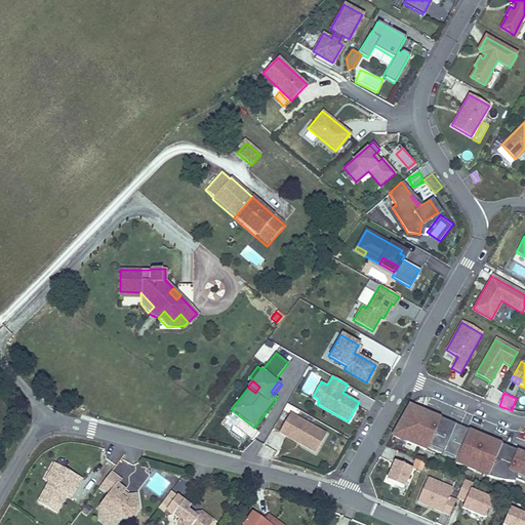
[(423,411),(408,405),(394,431),(407,437),(405,441),(426,450),(428,446),(442,452),(455,458),(453,462),(471,470),(473,466),(487,472),(485,477),(501,481),(513,482),(515,478),(517,474),(524,477),(524,455),(515,451),(485,438),(480,451),(472,447),(477,435),(439,418),(433,431),(425,428),(431,414),(432,411),(425,408),(423,411)]
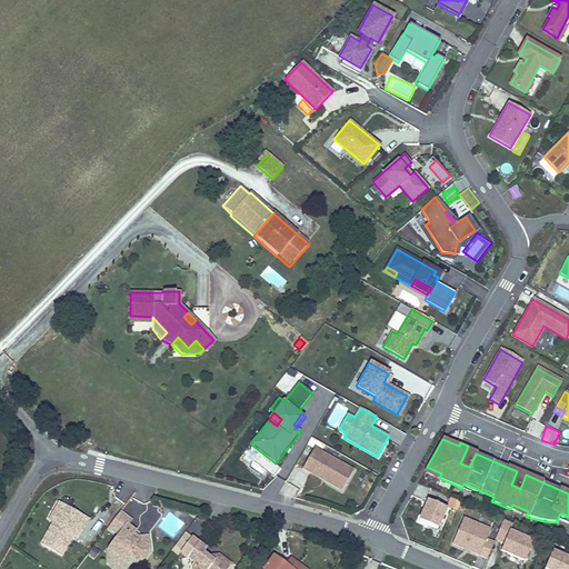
[(252,460),(259,450),(252,446),(246,456),(252,460)]
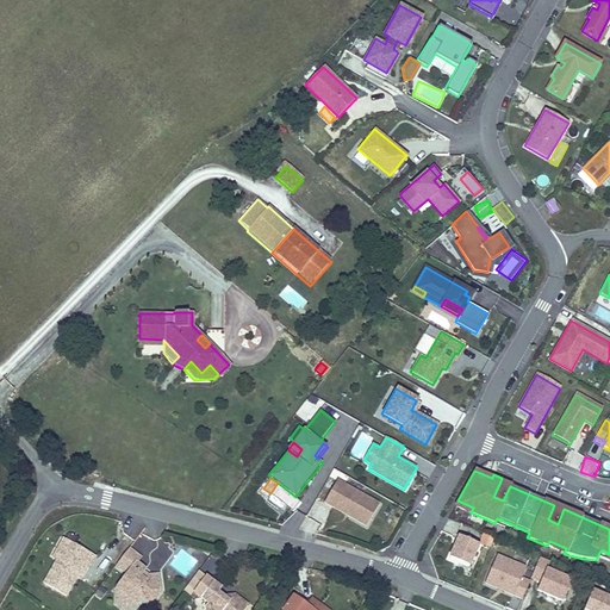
[(380,504),(338,479),(324,503),(367,528),(380,504)]
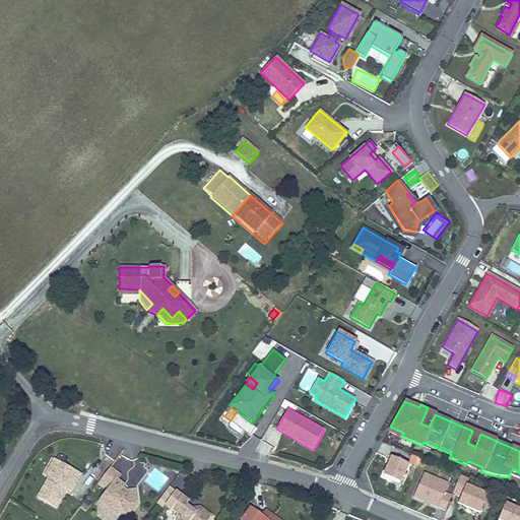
[(435,414),(427,410),(420,424),(429,427),(435,414)]
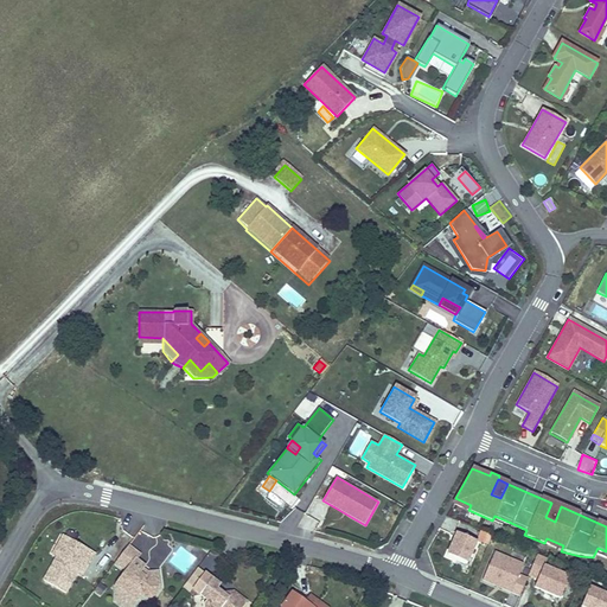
[(471,505),(455,498),(452,503),(468,510),(471,505)]
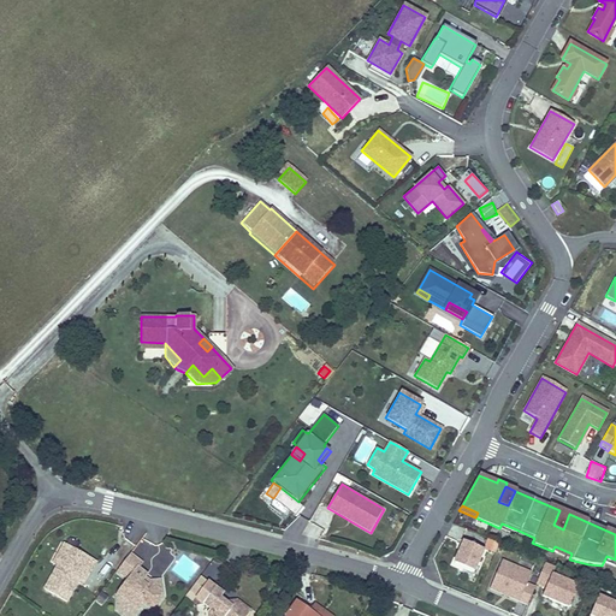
[(569,514),(560,510),(554,525),(563,529),(569,514)]
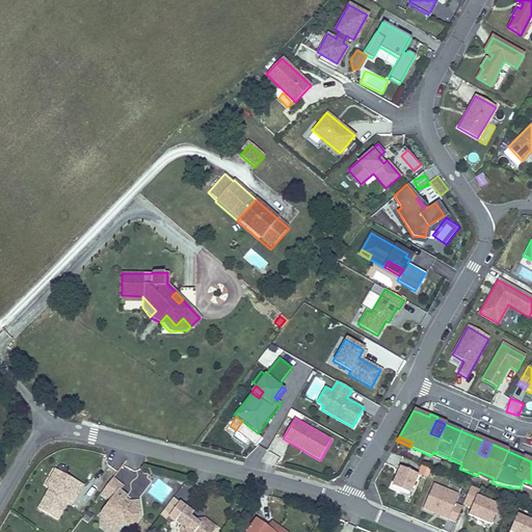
[(433,452),(431,456),(446,462),(448,458),(433,452)]
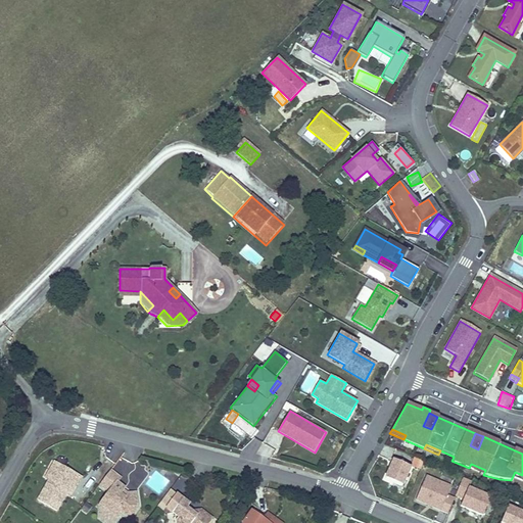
[(454,457),(440,450),(438,455),(452,461),(454,457)]
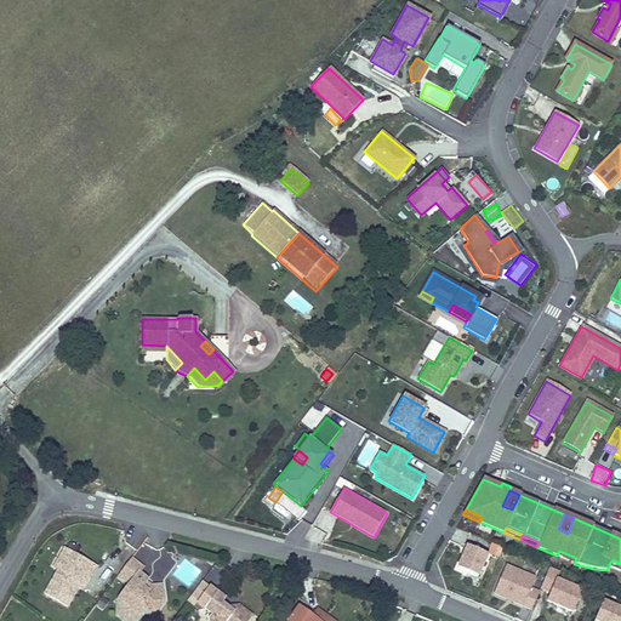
[(488,553),(499,558),(503,548),(491,542),(488,553)]
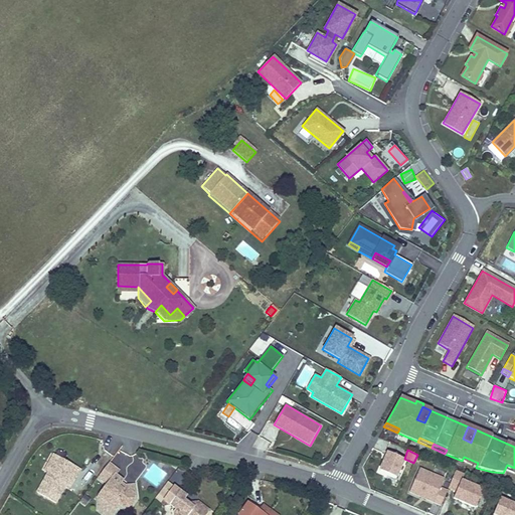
[(405,460),(386,452),(378,470),(397,478),(405,460)]
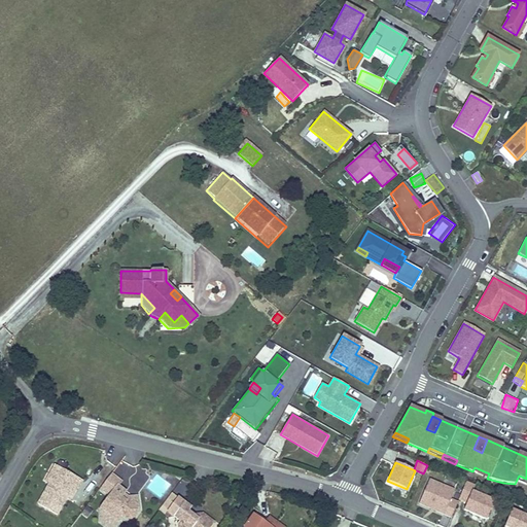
[(45,482),(49,484),(59,467),(56,465),(45,482)]
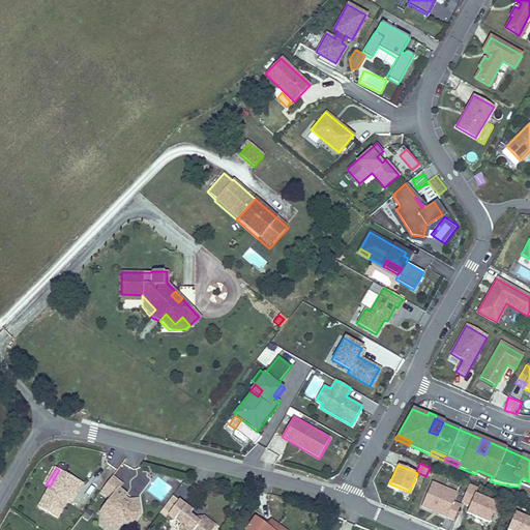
[(75,489),(77,490),(79,491),(83,483),(59,470),(50,487),(38,507),(57,518),(67,501),(75,489)]
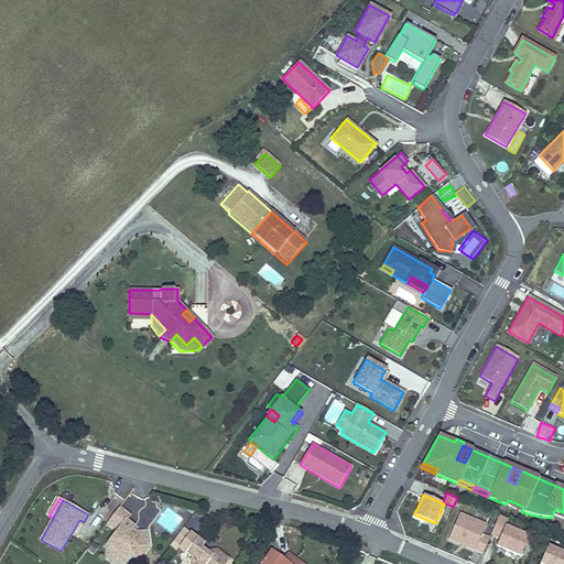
[(508,500),(506,505),(521,512),(523,507),(508,500)]
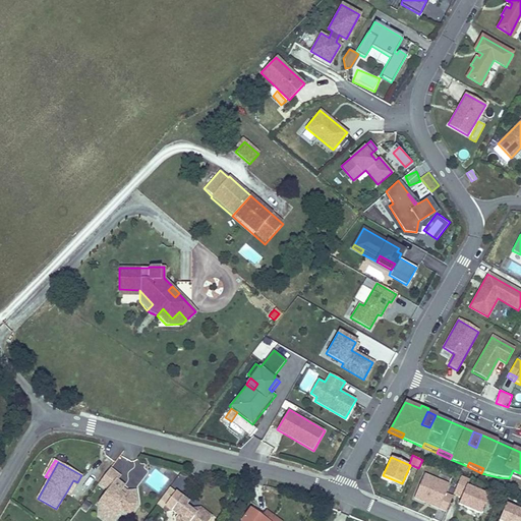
[(137,501),(125,491),(123,495),(120,491),(122,489),(124,486),(117,481),(120,476),(110,469),(100,482),(109,489),(99,504),(116,517),(121,510),(126,514),(130,514),(137,504),(137,501)]
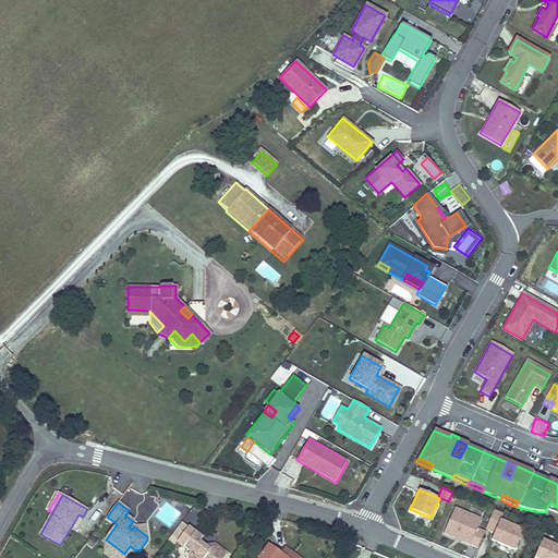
[(480,520),(452,508),(443,533),(476,547),(483,533),(475,530),(480,520)]
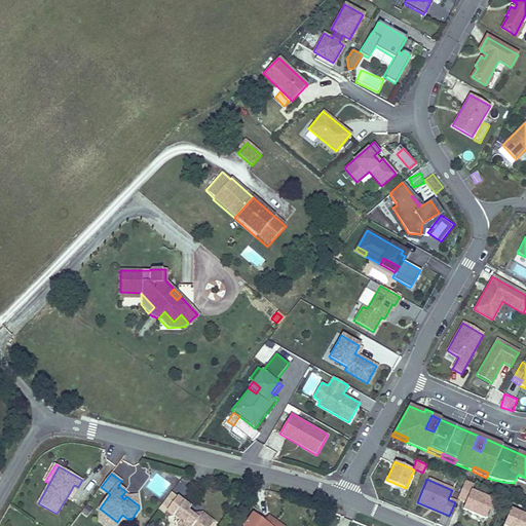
[(473,485),(464,481),(456,498),(464,502),(461,510),(484,519),(491,501),(470,492),(473,485)]
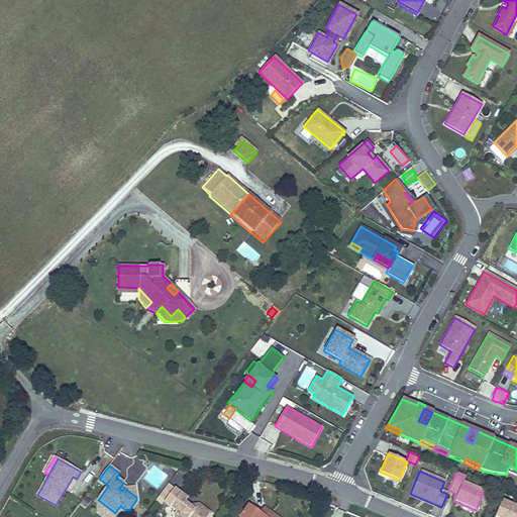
[(68,490),(75,478),(73,477),(66,489),(68,490)]
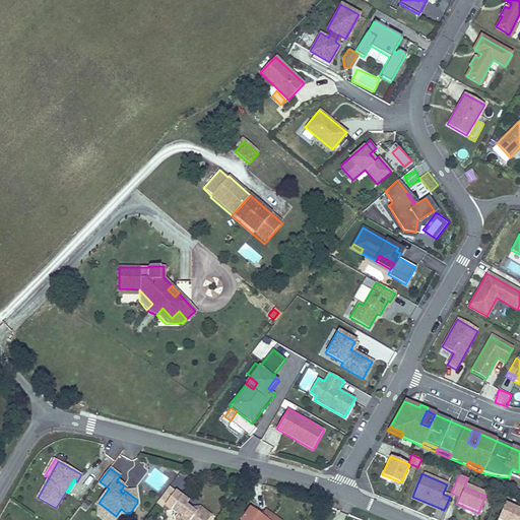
[(135,490),(125,491),(137,500),(135,490)]
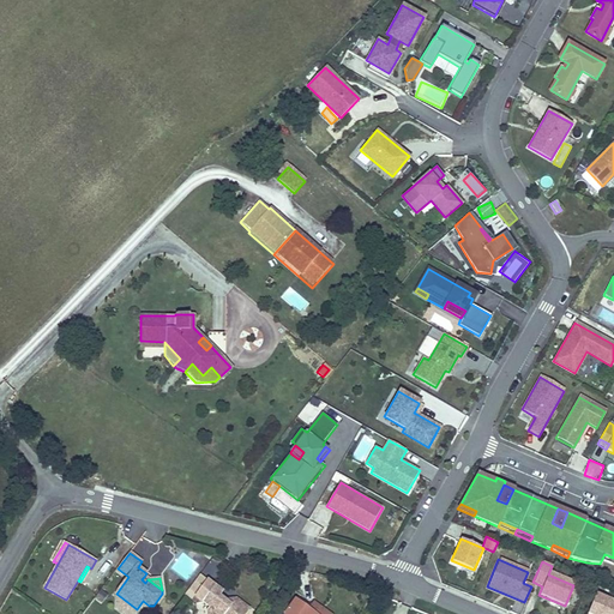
[(232,606),(227,602),(220,596),(223,593),(206,581),(192,600),(196,602),(203,602),(210,607),(208,612),(210,613),(246,613),(250,609),(236,599),(232,606)]
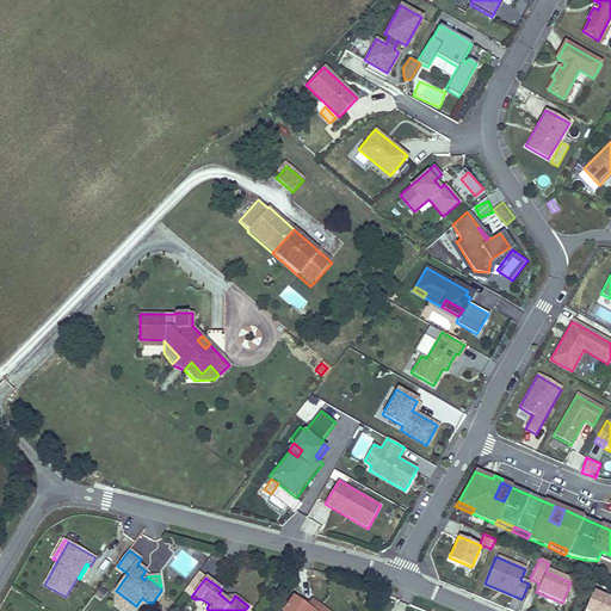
[(610,610),(610,597),(594,590),(585,610),(610,610)]
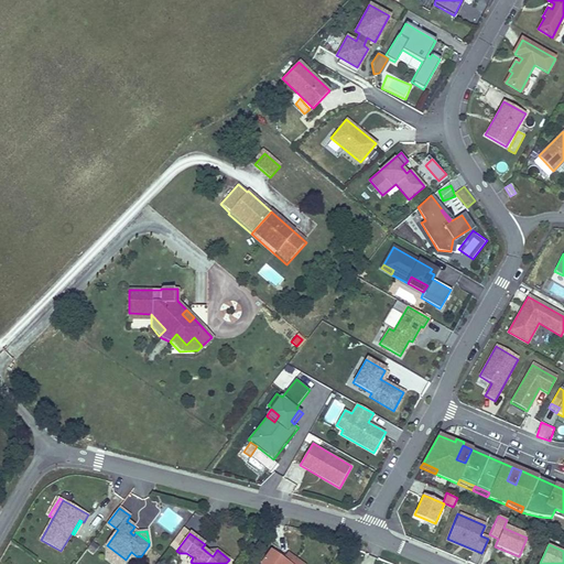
[(112,563),(123,563),(126,560),(107,545),(106,559),(112,563)]
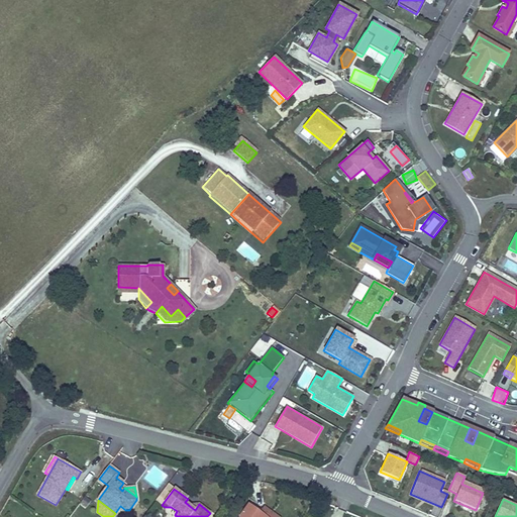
[(278,516),(268,510),(265,513),(261,510),(260,513),(248,505),(239,516),(278,516)]
